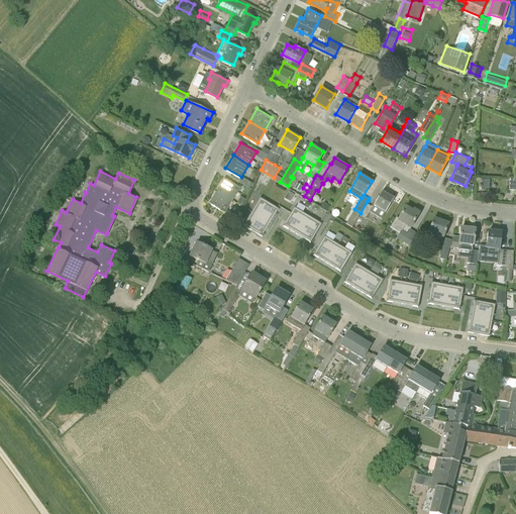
[(217,189),(232,198),(240,186),(224,177),(217,189)]
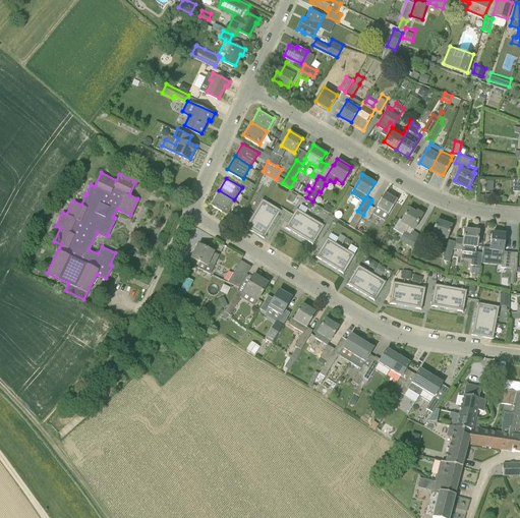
[(234,199),(219,190),(211,204),(227,213),(234,199)]
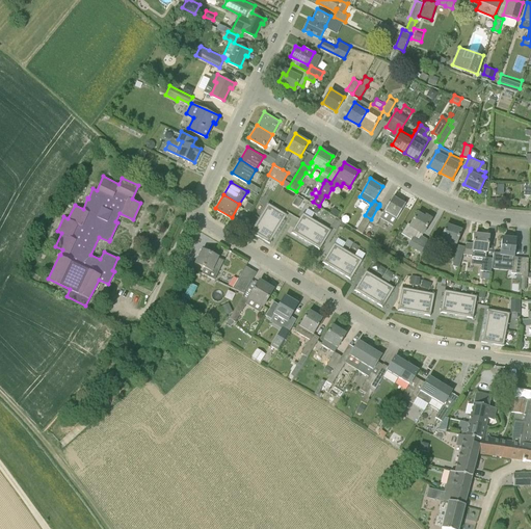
[(377,208),(371,219),(370,219),(377,223),(380,216),(393,223),(405,203),(393,195),(383,212),(377,208)]
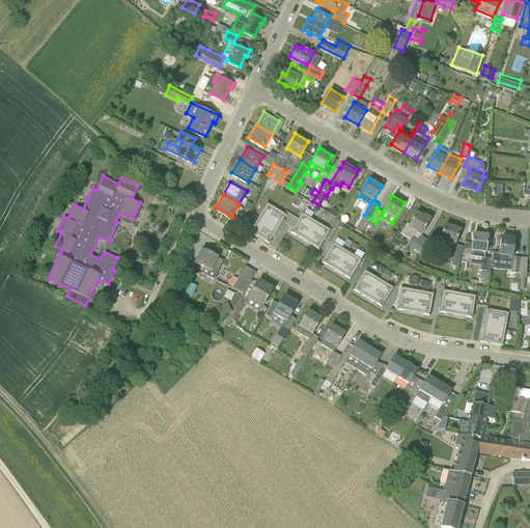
[(259,216),(278,227),(286,213),(268,201),(259,216)]
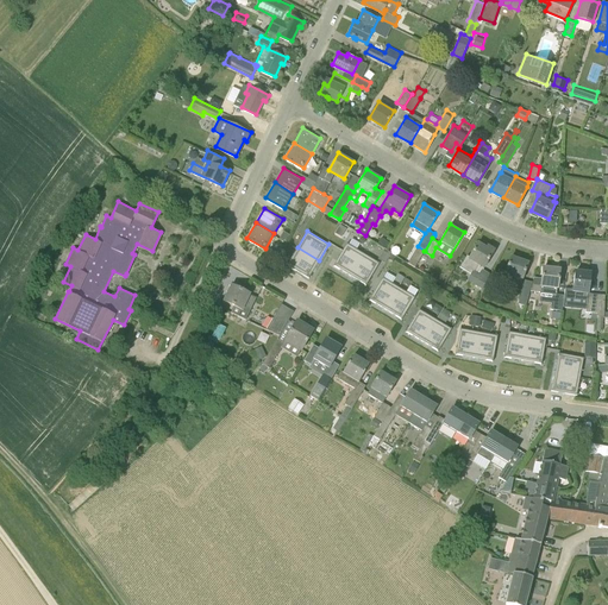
[(368,246),(377,252),(382,247),(371,240),(368,246)]
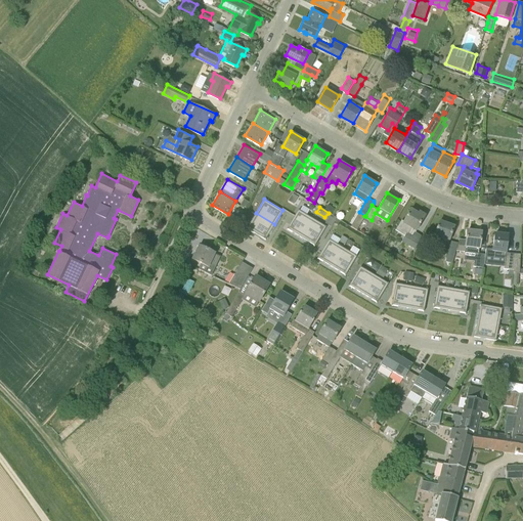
[(289,226),(302,235),(312,217),(299,209),(289,226)]
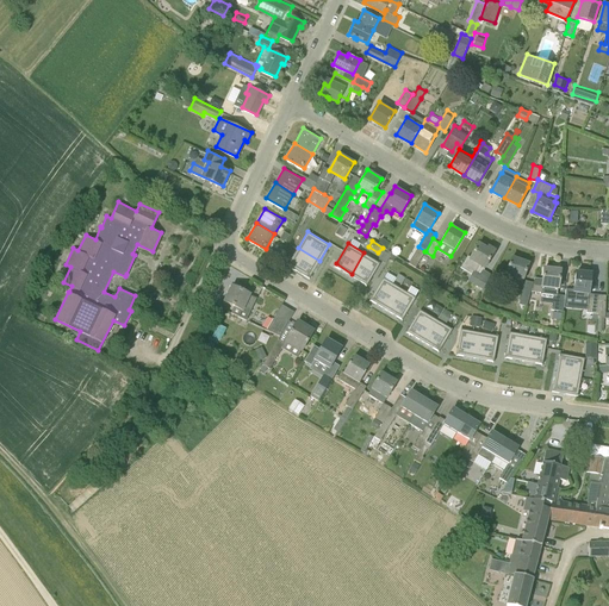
[(467,255),(461,267),(472,273),(468,279),(482,287),(490,274),(483,269),(485,267),(495,249),(489,245),(488,248),(479,243),(470,257),(467,255)]
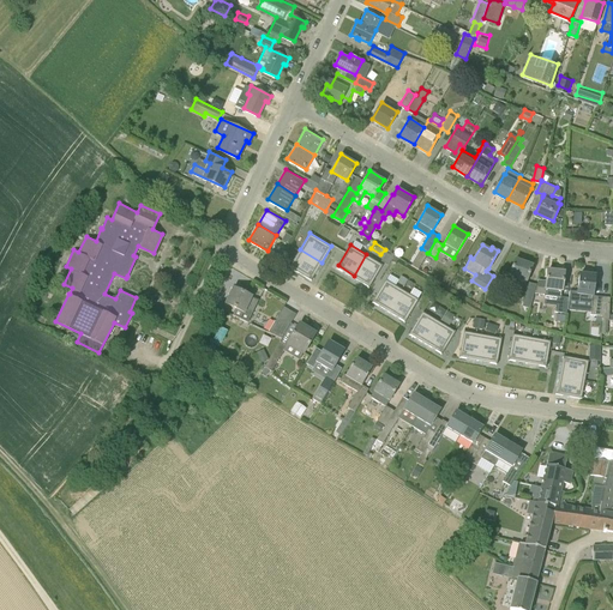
[(322,263),(300,249),(290,265),(312,278),(322,263)]
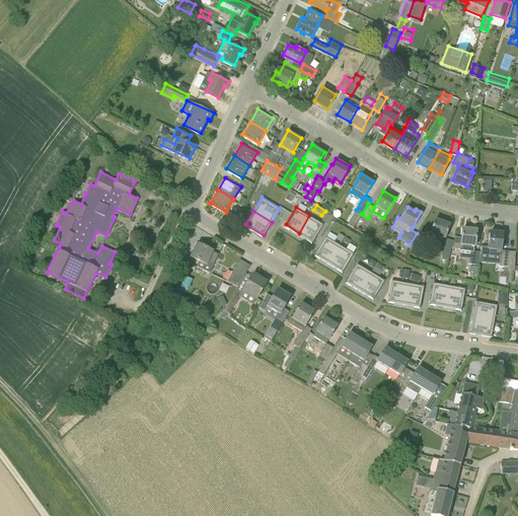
[(309,215),(299,233),(312,240),(322,223),(309,215)]
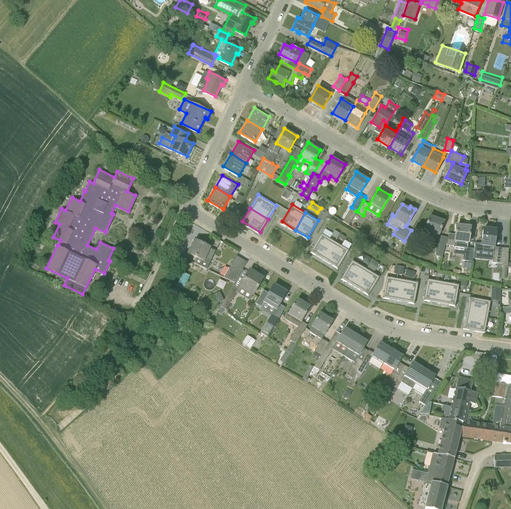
[(430,214),(425,229),(439,234),(444,219),(430,214)]
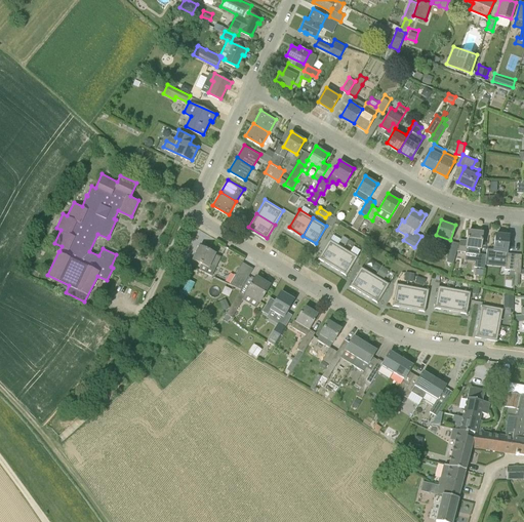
[(458,249),(477,251),(475,265),(485,267),(487,253),(480,252),(481,247),(483,232),(469,230),(467,239),(460,238),(458,249)]
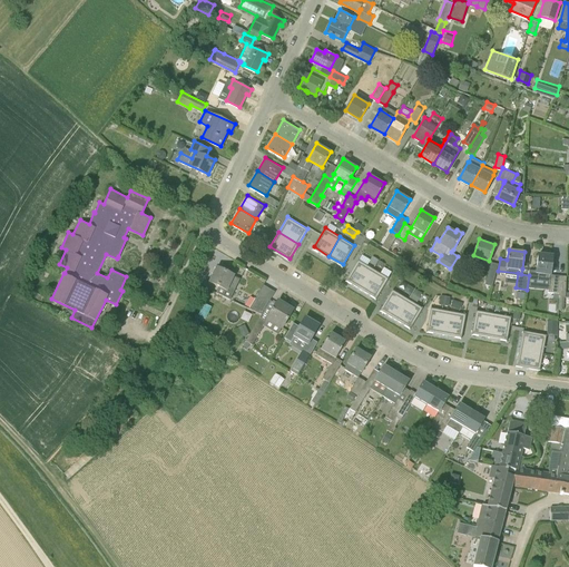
[(559,292),(559,277),(550,276),(552,254),(538,253),(536,279),(549,280),(549,291),(559,292)]
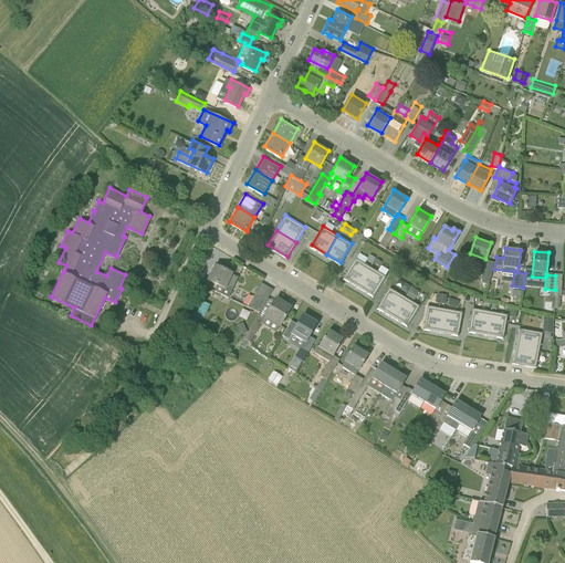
[(344,277),(359,285),(370,267),(356,257),(344,277)]
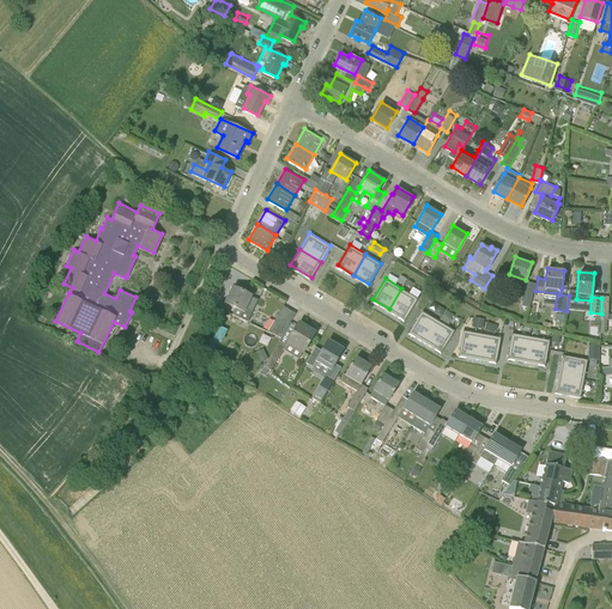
[(522,304),(529,305),(535,282),(528,280),(522,304)]
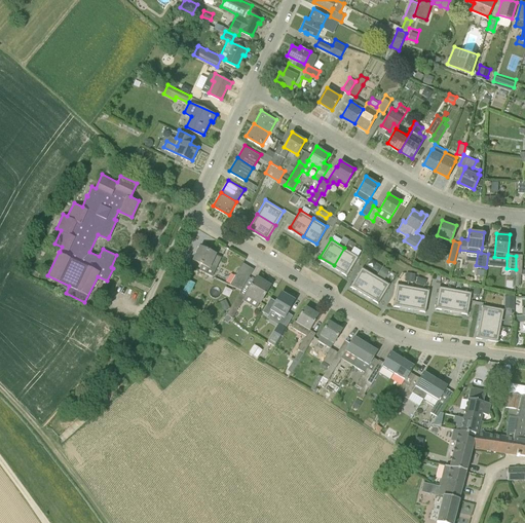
[(194,259),(202,263),(199,268),(213,274),(219,261),(213,258),(216,253),(200,246),(194,259)]
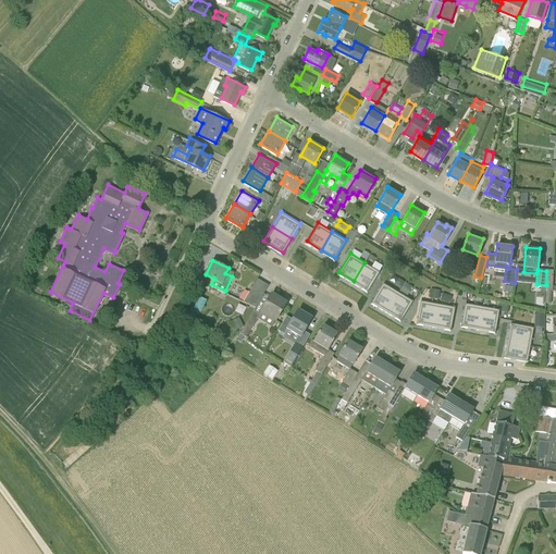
[(365,262),(354,281),(368,290),(380,271),(365,262)]
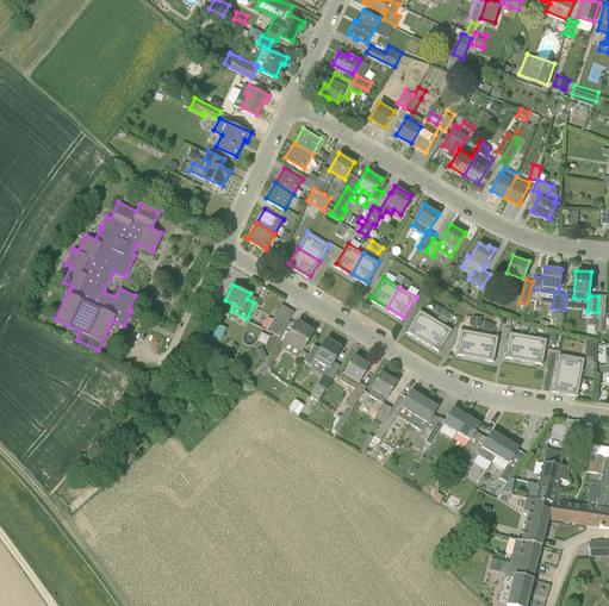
[(432,313),(447,320),(453,308),(436,301),(432,313)]
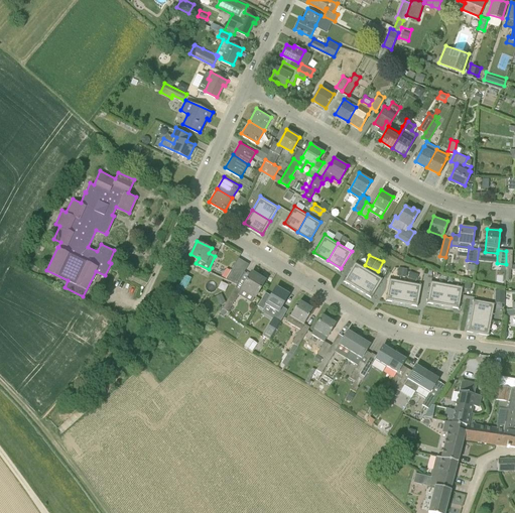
[(345,279),(358,286),(368,269),(355,261),(345,279)]
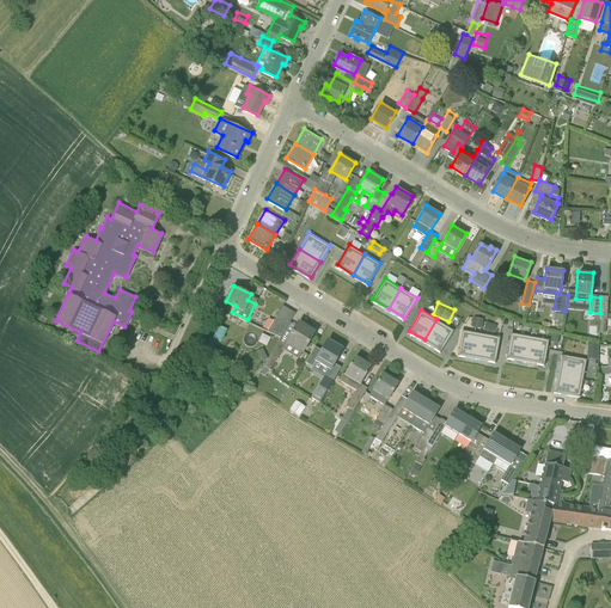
[(268,329),(281,335),(291,320),(277,313),(268,329)]
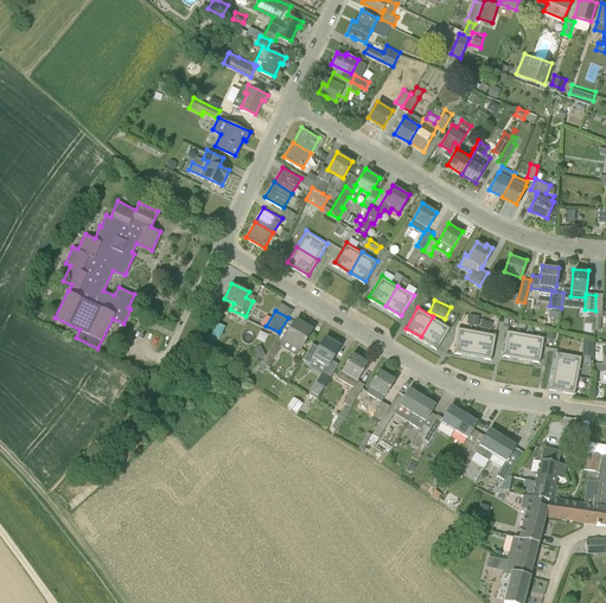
[(467,327),(477,328),(480,313),(471,310),(467,327)]
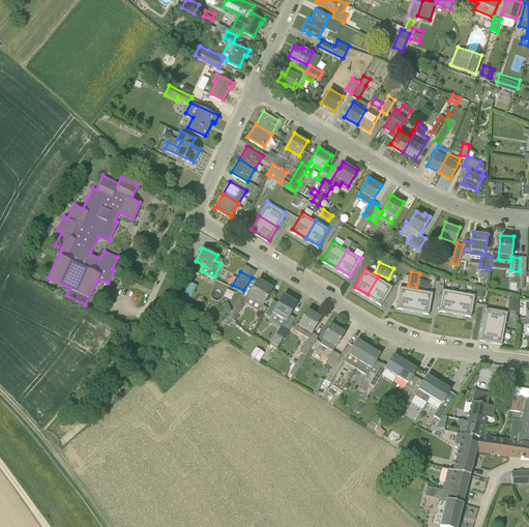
[(428,290),(431,277),(419,275),(417,288),(428,290)]
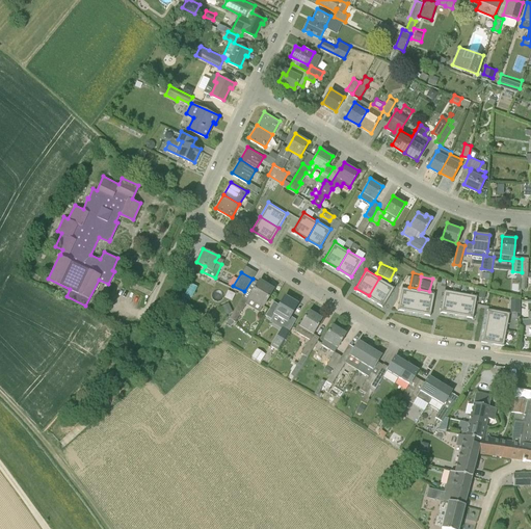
[(379,278),(369,295),(383,305),(394,286),(379,278)]
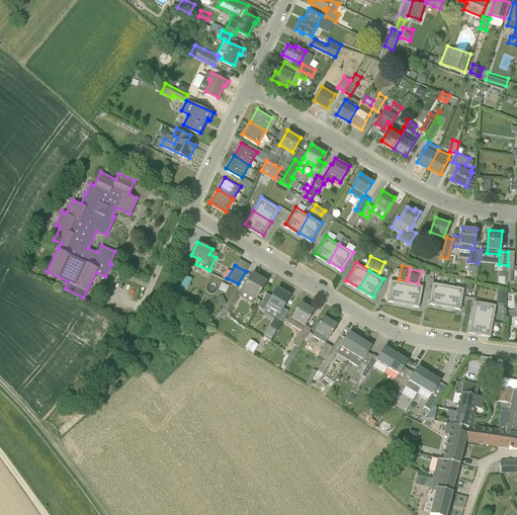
[(253,272),(242,289),(256,297),(265,282),(258,278),(259,276),(253,272)]
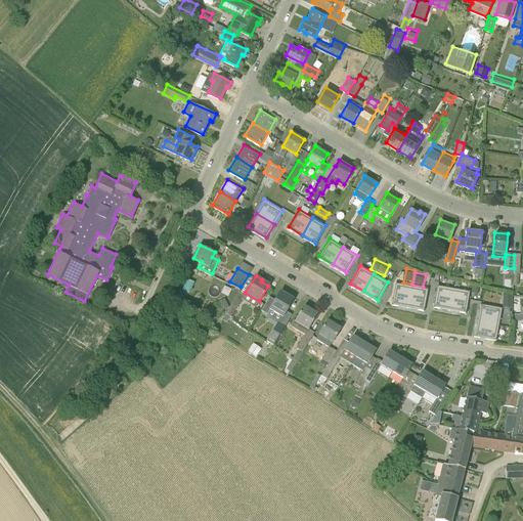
[(392,303),(408,306),(412,285),(396,283),(392,303)]
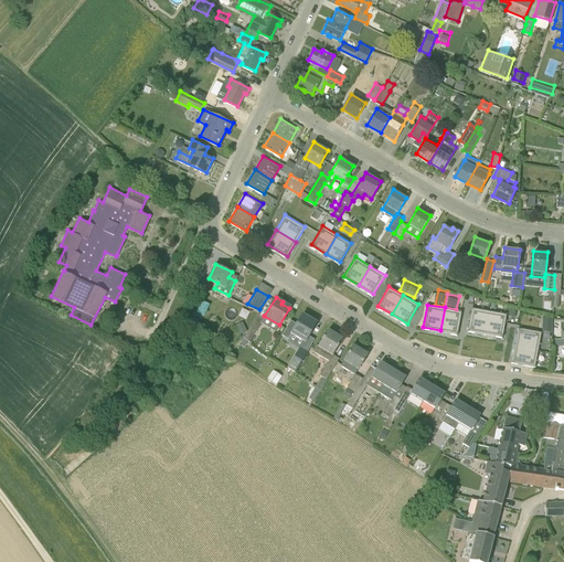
[(445,307),(440,330),(457,332),(461,310),(445,307)]
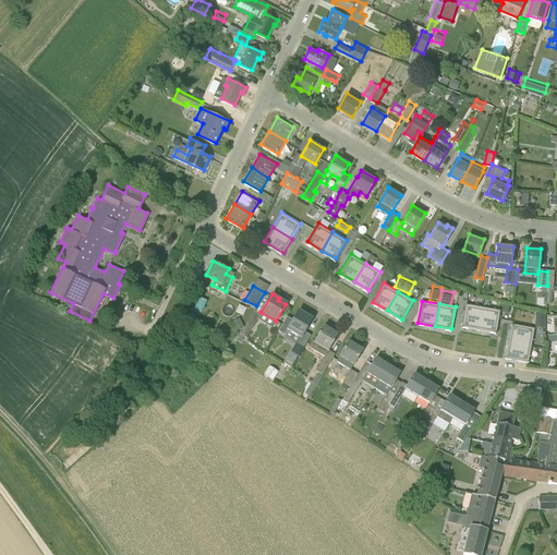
[(462,325),(480,328),(483,306),(467,303),(462,325)]
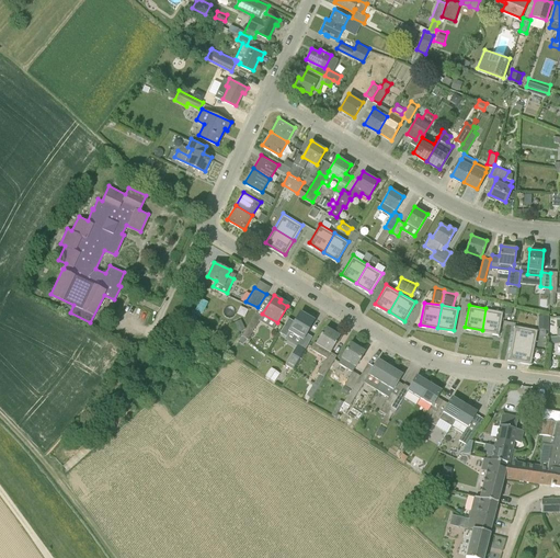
[(486,308),(482,330),(499,333),(503,310),(486,308)]
